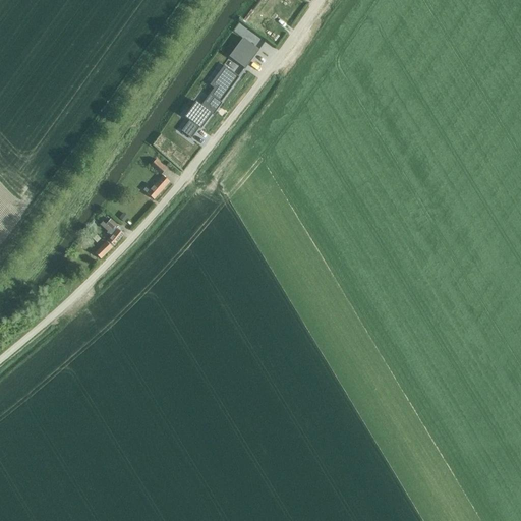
[(243,39),(230,58),(243,68),(244,68),(245,69),(259,50),(243,39)]
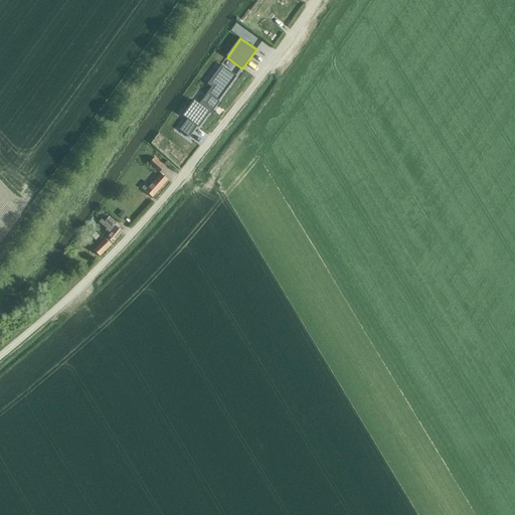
[(187,119),(179,130),(189,137),(197,127),(198,128),(209,113),(218,101),(236,76),(235,75),(234,75),(221,65),(207,83),(211,87),(198,104),(194,101),(183,117),(187,119)]
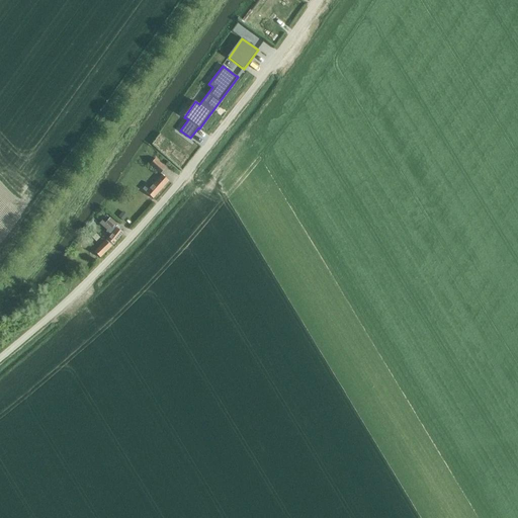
[(165,168),(155,159),(150,165),(160,174),(165,168)]
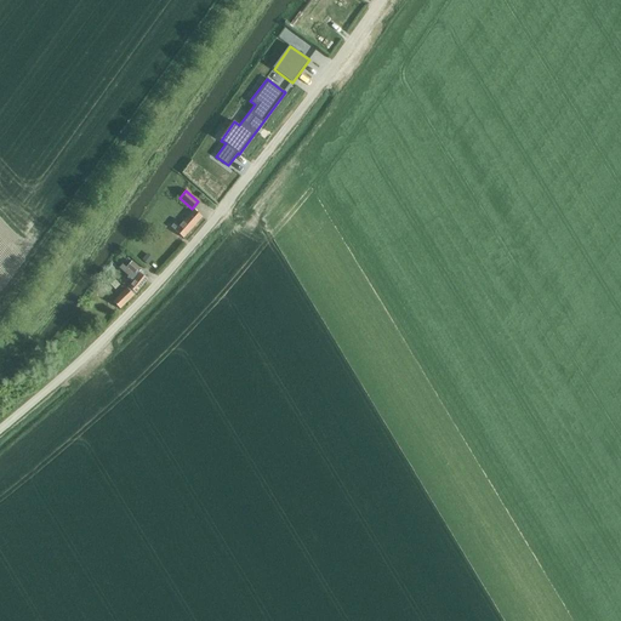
[(182,239),(200,218),(192,211),(178,227),(174,223),(170,227),(182,239)]
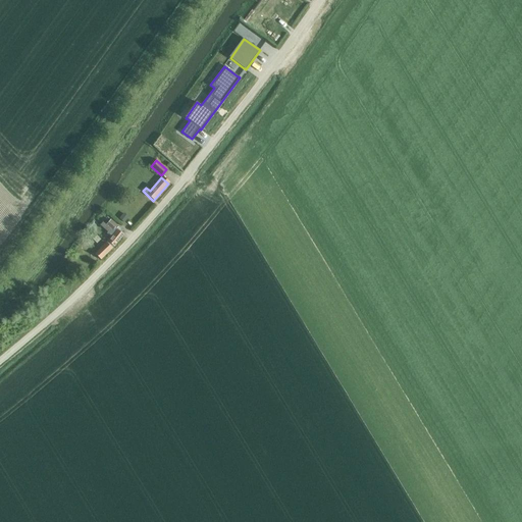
[(124,212),(119,217),(124,221),(128,216),(124,212)]
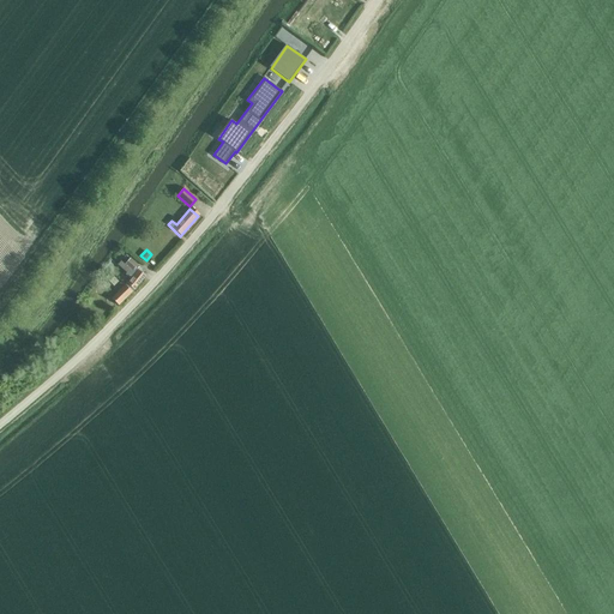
[(144,277),(134,269),(137,265),(130,259),(125,265),(121,262),(118,265),(127,274),(126,275),(131,278),(126,284),(132,290),(144,277)]
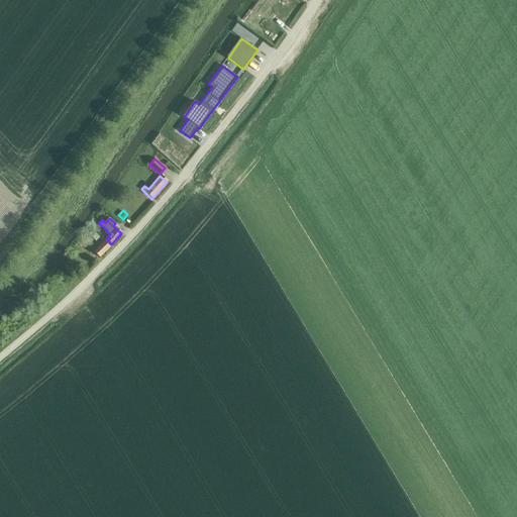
[(100,257),(110,246),(111,245),(102,237),(91,248),(100,257)]
